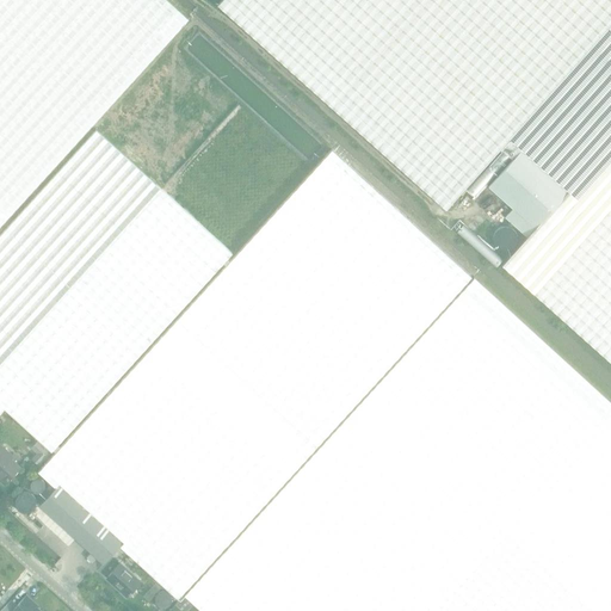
[(0,0),(0,224),(181,26),(189,19),(167,0),(0,0)]
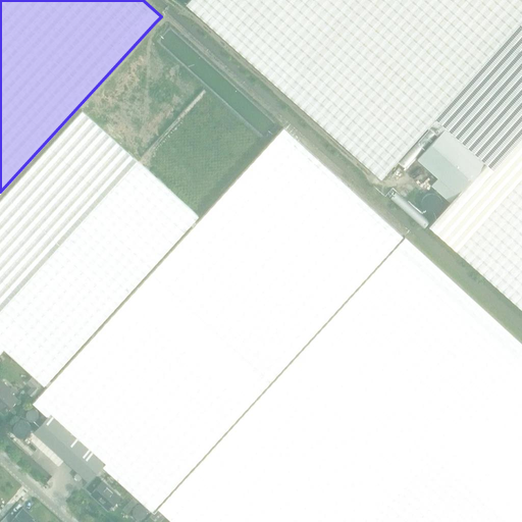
[(521,0),(190,0),(187,4),(382,178),(428,126),(521,21),(521,0)]
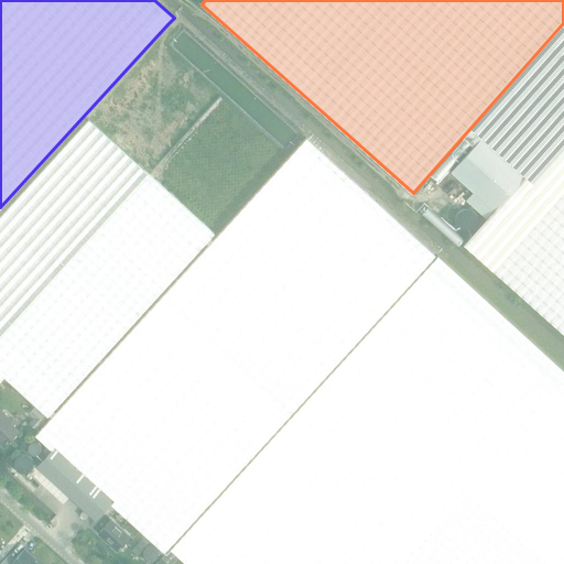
[(452,172),(474,192),(467,201),(487,218),(463,247),(491,272),(563,191),(563,23),(463,137),(475,147),(452,172)]
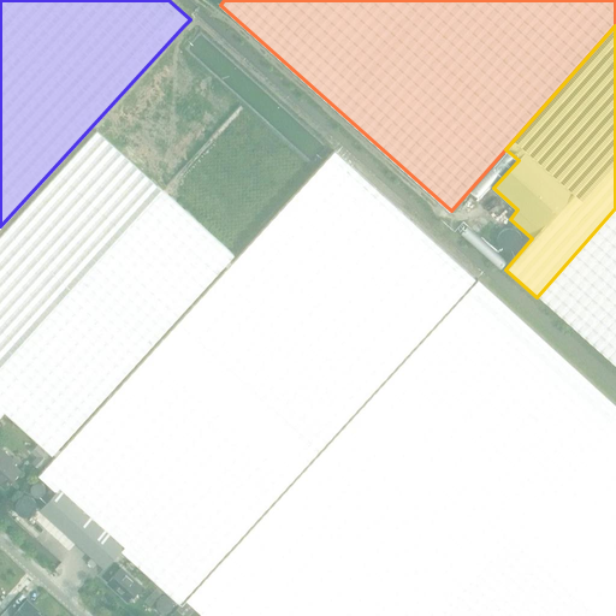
[(231,258),(93,132),(0,232),(0,415),(4,412),(52,455),(117,383),(231,258)]
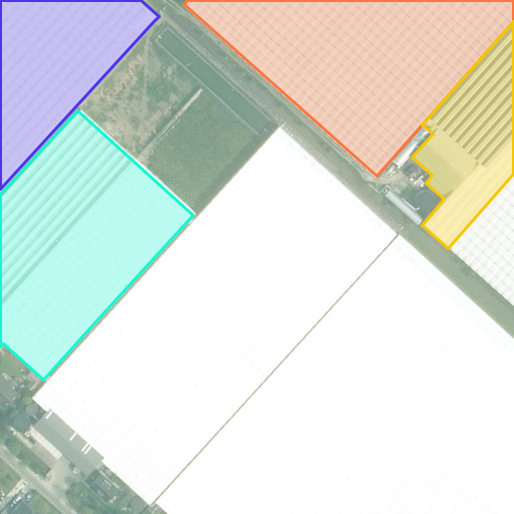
[(32,396),(47,411),(52,406),(105,455),(101,459),(150,503),(397,231),(279,123),(32,396)]
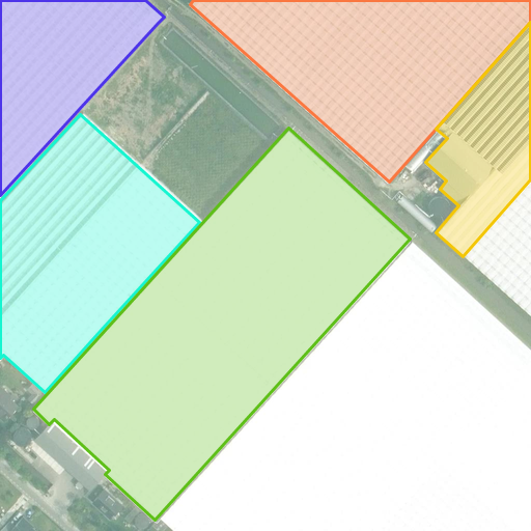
[(530,317),(530,179),(463,256),(530,317)]
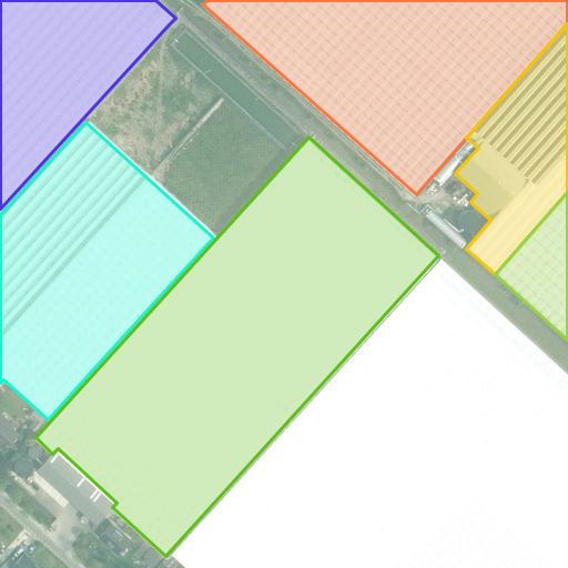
[(217,504),(172,554),(188,567),(401,567),(567,378),(567,373),(514,324),(440,257),(365,341),(271,444),(235,484),(217,504)]
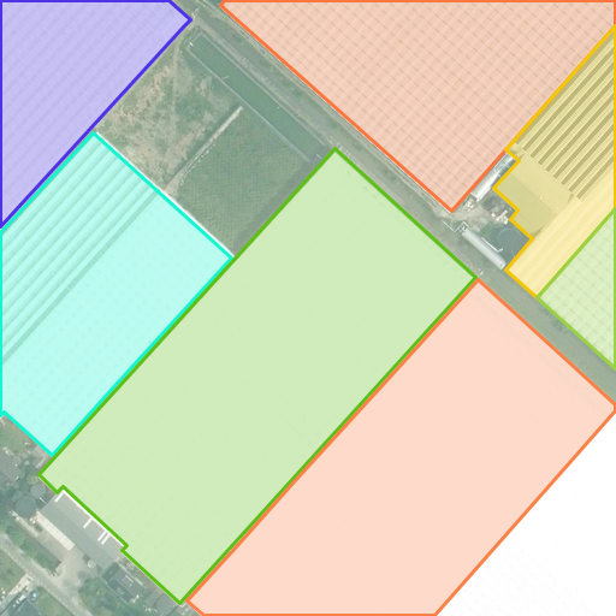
[(615,615),(615,410),(434,615),(615,615)]
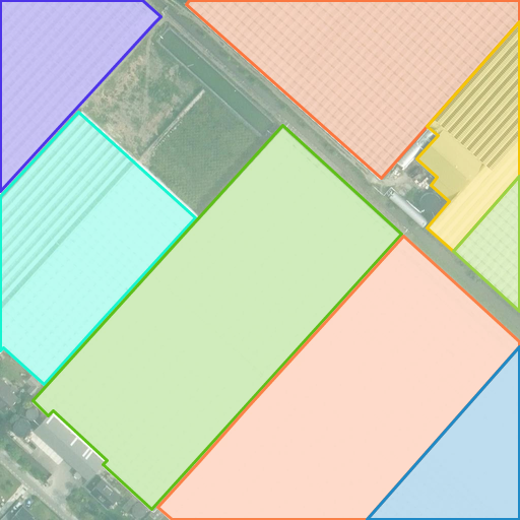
[(0,406),(4,410),(17,396),(9,389),(11,387),(0,377),(0,406)]
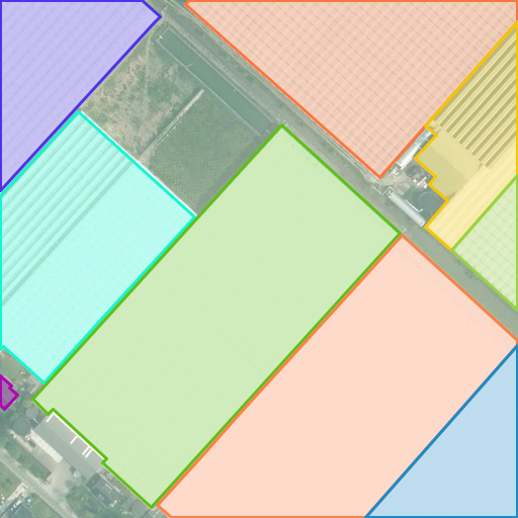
[(89,478),(102,462),(106,458),(53,409),(48,414),(35,428),(89,478)]
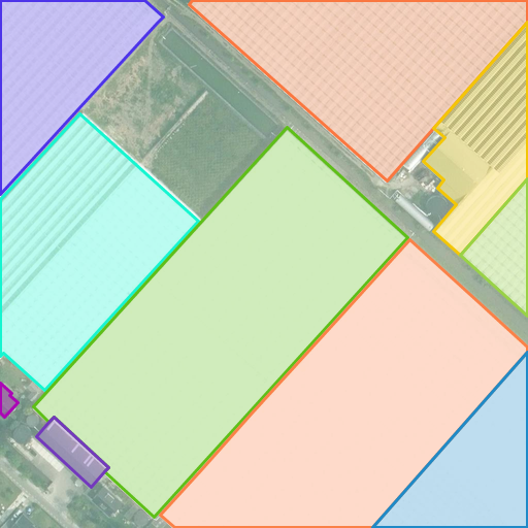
[(122,502),(105,486),(95,497),(104,506),(103,507),(110,515),(122,502)]
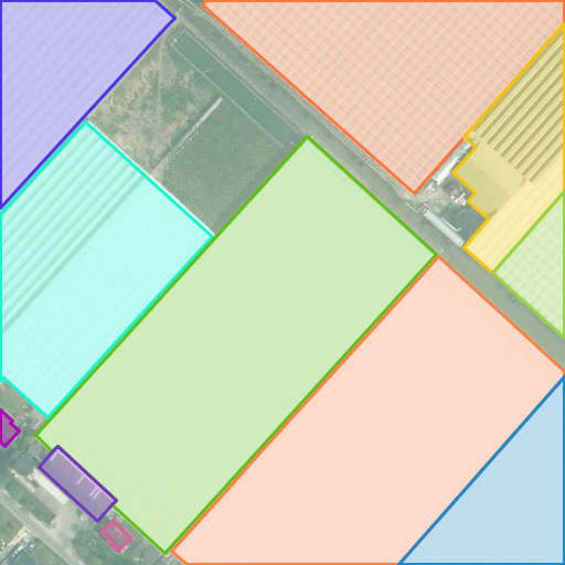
[(11,564),(12,564),(13,564),(40,564),(24,550),(11,564)]
